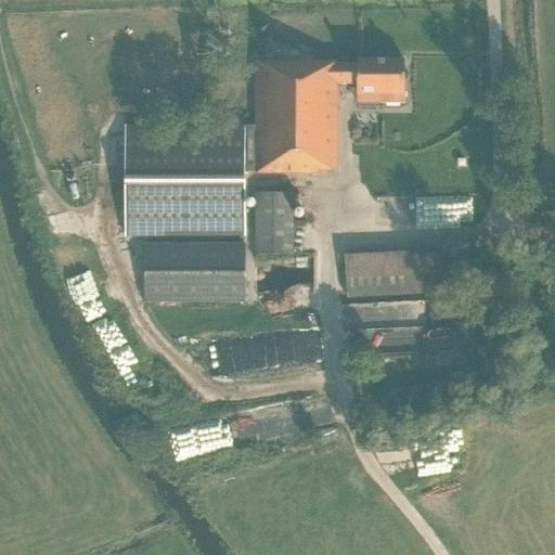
[(381,102),(403,102),(403,60),(357,60),(357,65),(336,65),(336,62),(256,62),(256,126),(125,126),(125,236),(244,235),(244,172),(256,172),(256,173),(317,173),(317,170),(336,170),(336,82),(357,82),(357,94),(381,93),(381,102)]
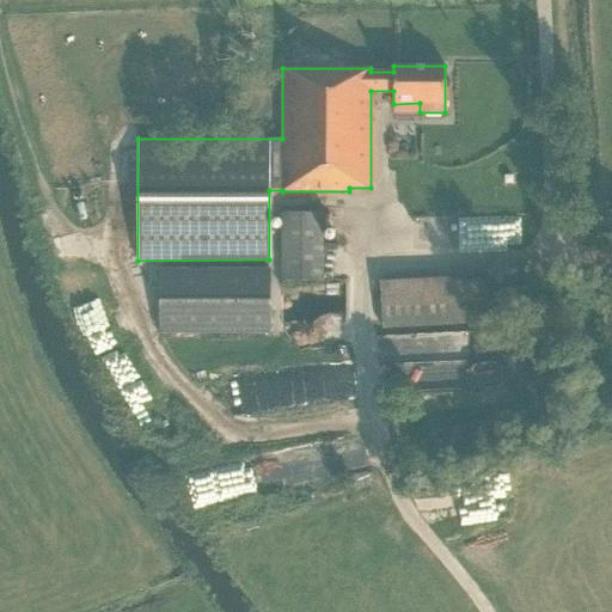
[(323,281),(323,213),(281,213),(281,281),(323,281)]
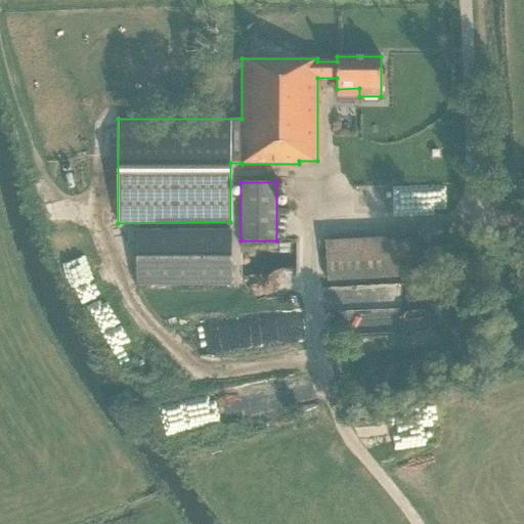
[(136,285),(230,285),(230,230),(136,231),(136,285)]
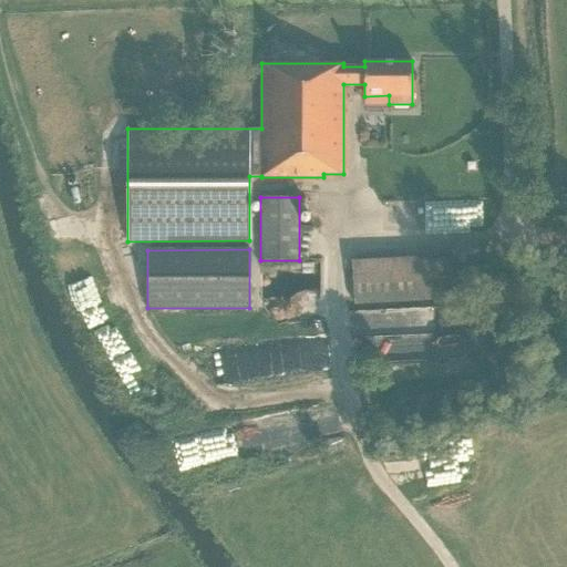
[(434,300),(433,281),(432,257),(351,260),(352,285),(353,305),(434,300)]
